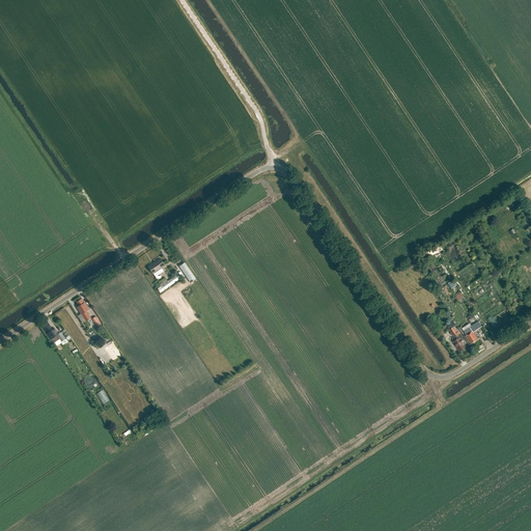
[(436,244),(426,248),(429,255),(439,251),(436,244)]
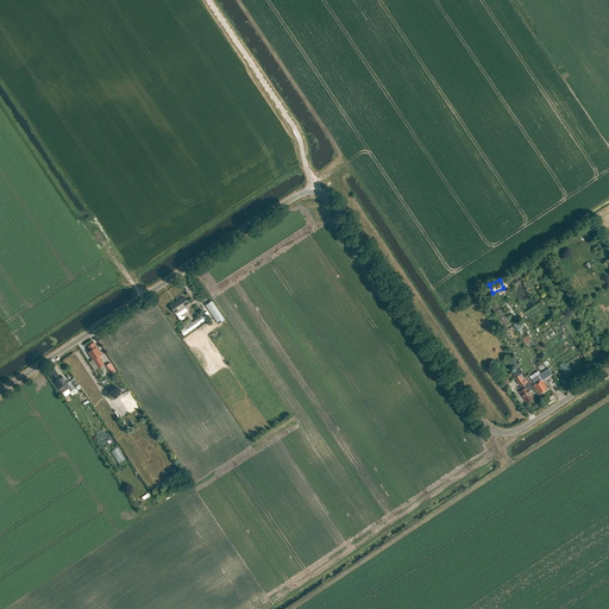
[(175,314),(189,305),(183,296),(170,306),(175,314)]
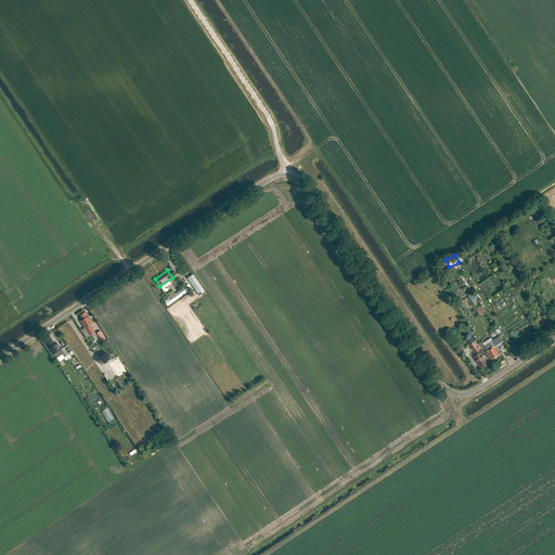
[(198,295),(205,292),(193,274),(188,278),(198,295)]
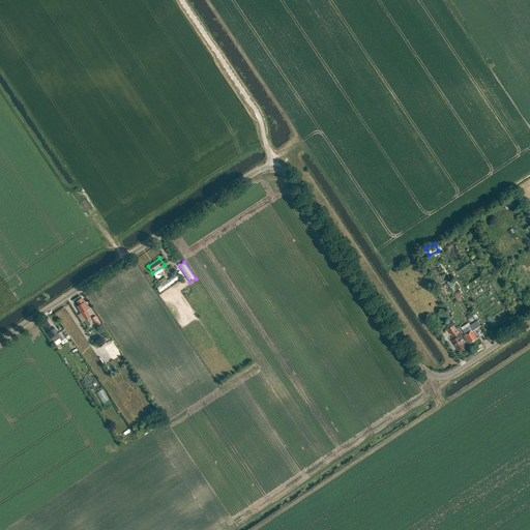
[(159,292),(164,290),(180,277),(178,273),(157,289),(159,292)]
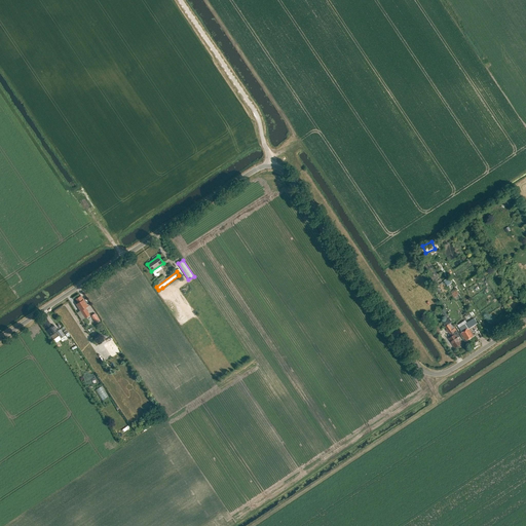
[(447,286),(452,283),(449,277),(444,280),(447,286)]
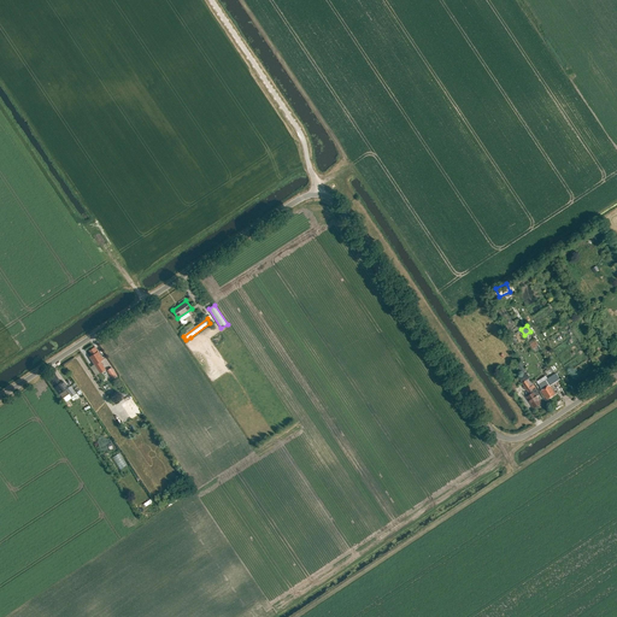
[(528,342),(534,352),(539,348),(533,339),(528,342)]
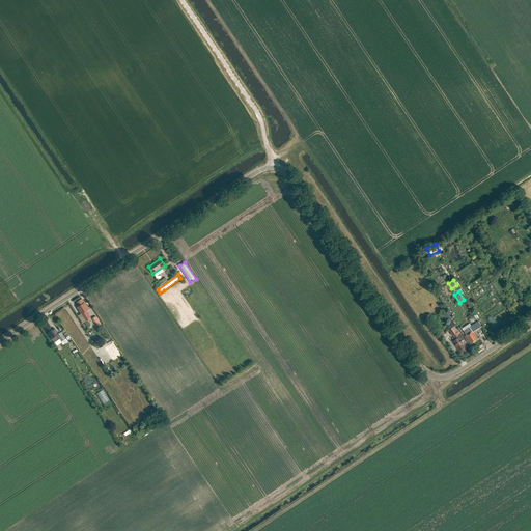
[(86,320),(91,317),(86,311),(89,309),(82,299),(77,302),(79,306),(77,307),(86,320)]
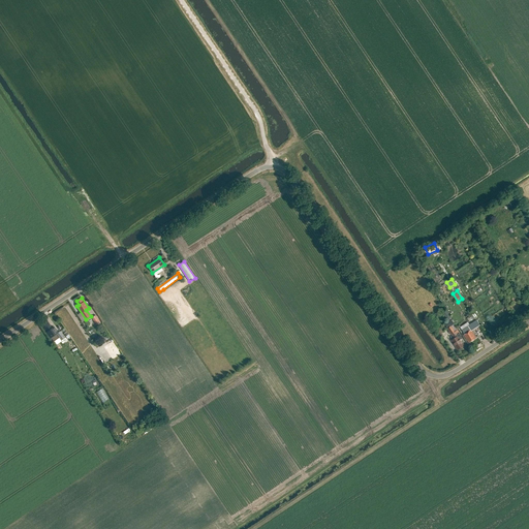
[(448,320),(444,323),(447,329),(452,325),(455,323),(454,322),(455,321),(446,310),(443,312),(448,320)]
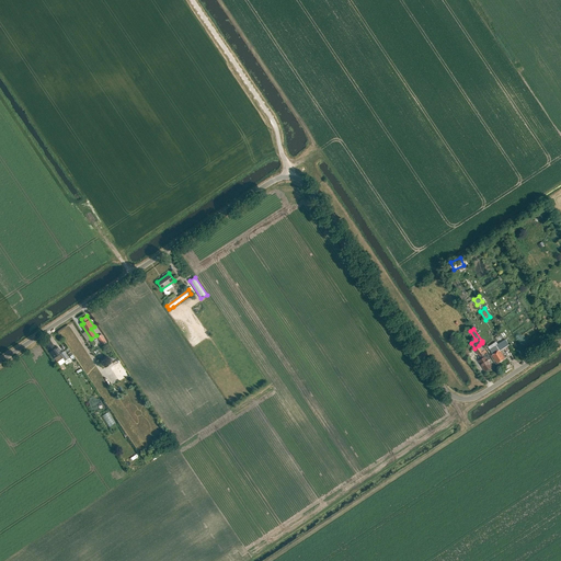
[(102,334),(99,336),(101,341),(104,344),(107,342),(105,339),(102,334)]
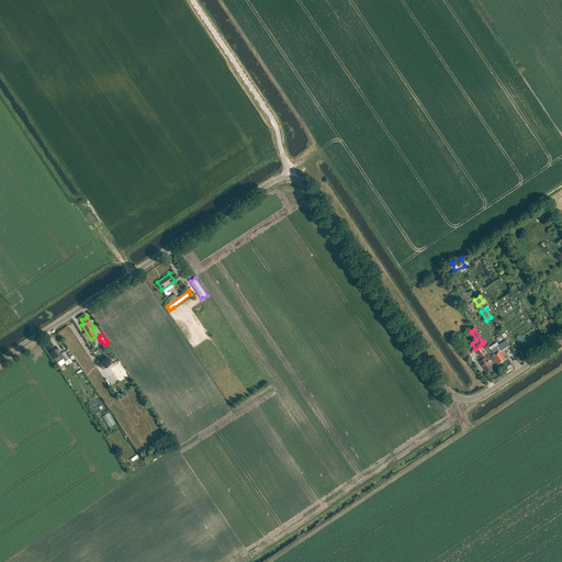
[(62,353),(57,347),(55,349),(51,341),(45,345),(48,349),(47,349),(49,353),(52,351),(53,352),(51,353),(54,359),(56,362),(63,358),(59,355),(60,355),(62,353)]
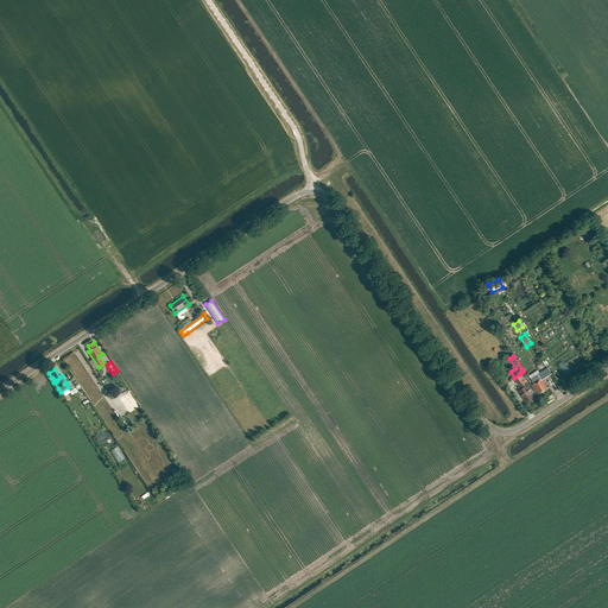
[(548,388),(542,380),(548,377),(544,371),(531,379),(534,384),(533,385),(539,393),(548,388)]
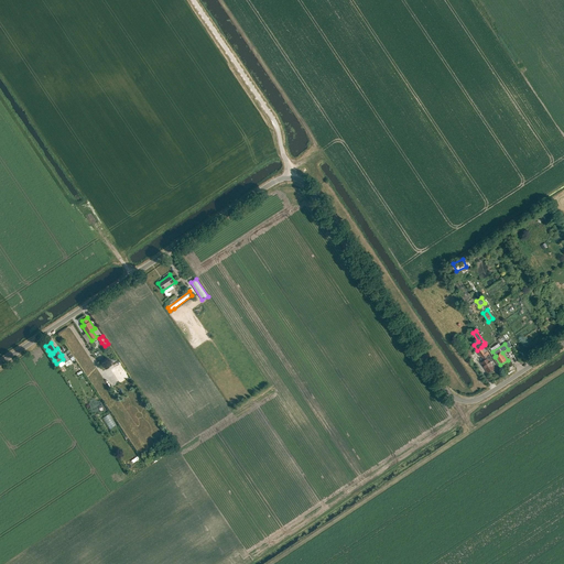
[(494,360),(487,351),(485,354),(481,347),(477,350),(479,354),(478,354),(480,357),(481,356),(485,360),(481,362),(488,373),(494,369),(494,368),(495,367),(490,361),(494,360)]
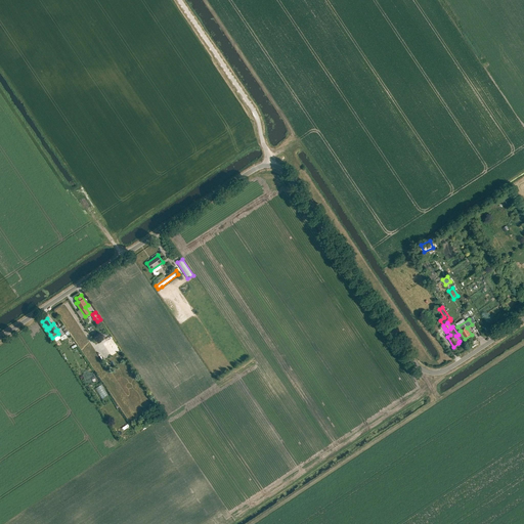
[(57,330),(56,331),(60,337),(64,335),(59,328),(57,330)]
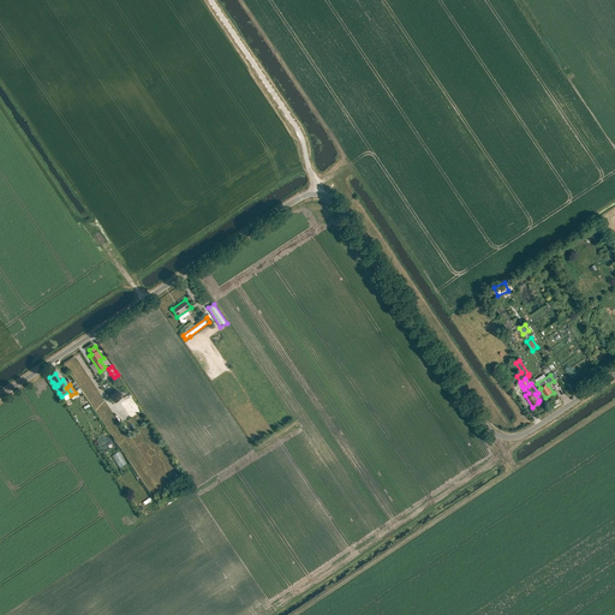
[(119,451),(111,454),(118,469),(126,465),(119,451)]
